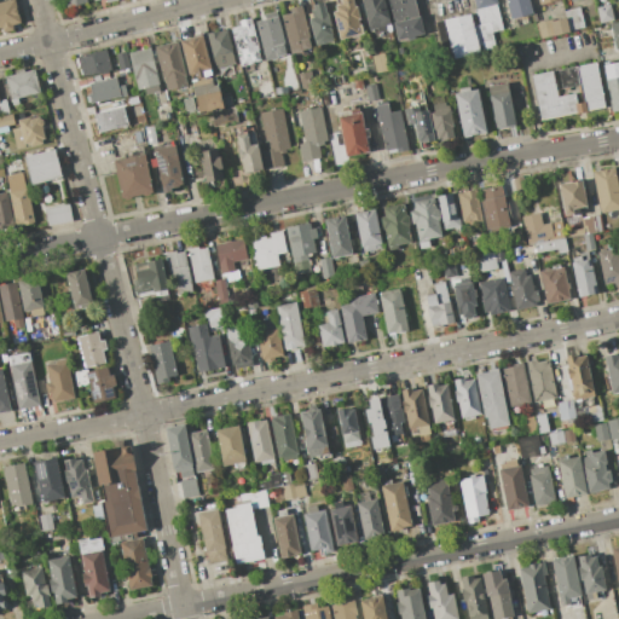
[(0,1),(5,0),(15,0),(21,23),(13,24),(15,30),(3,33),(1,28),(0,28),(0,1)]
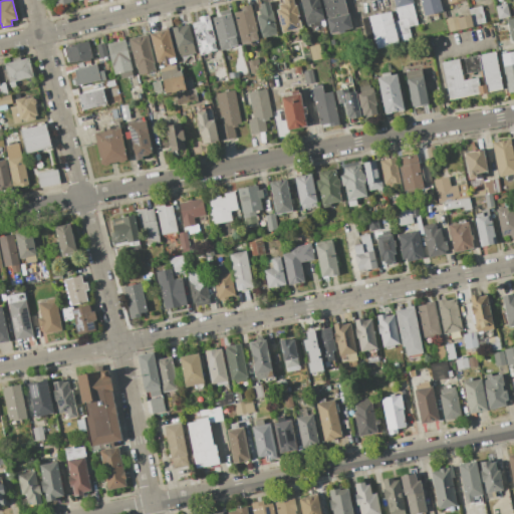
[(72,0),(73,2),(66,4),(67,7),(55,10),(52,0),(72,0)]
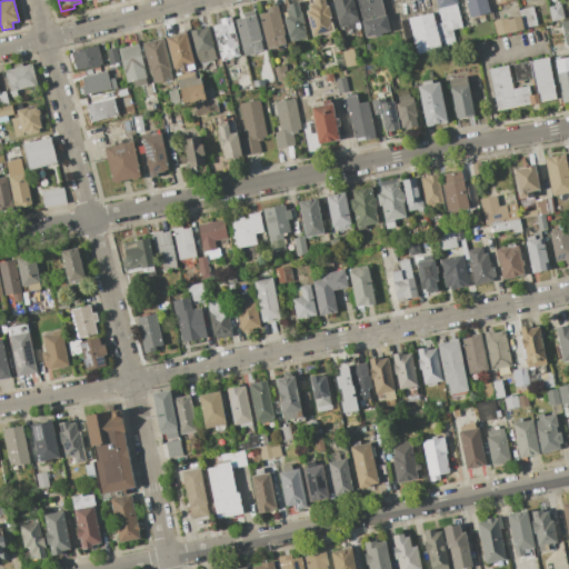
[(335,31),(311,37),(306,11),(309,10),(308,6),(313,3),(312,0),(325,0),(326,6),(329,5),(331,18),(329,19),(330,23),(332,22),(335,31)]
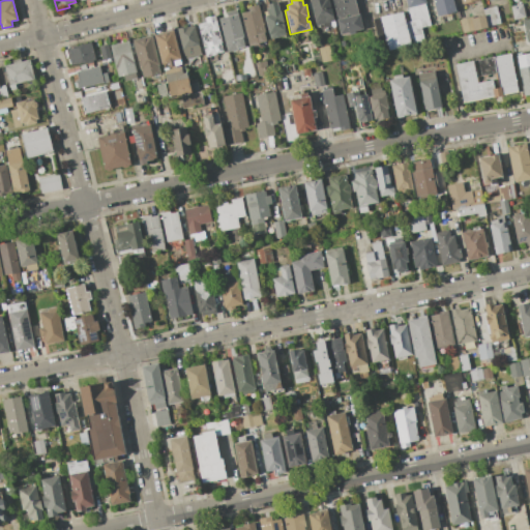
[(328,0),(334,22),(316,26),(310,0),(328,0)]
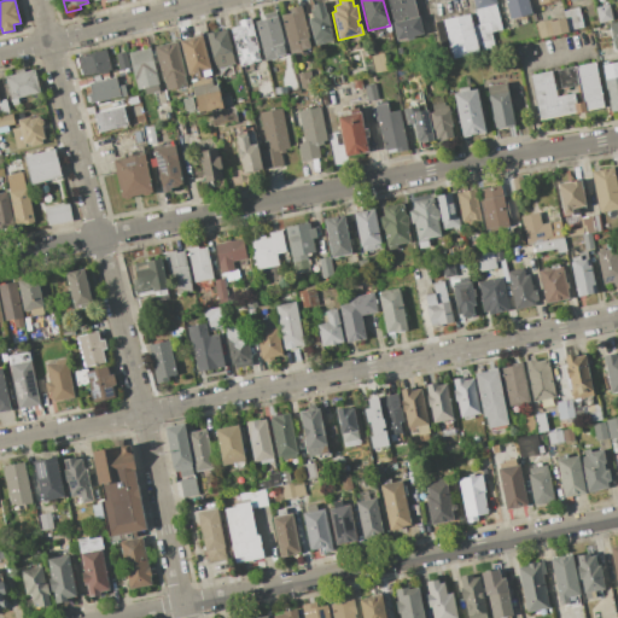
[(413,0),(421,34),(397,40),(386,0),(413,0)]
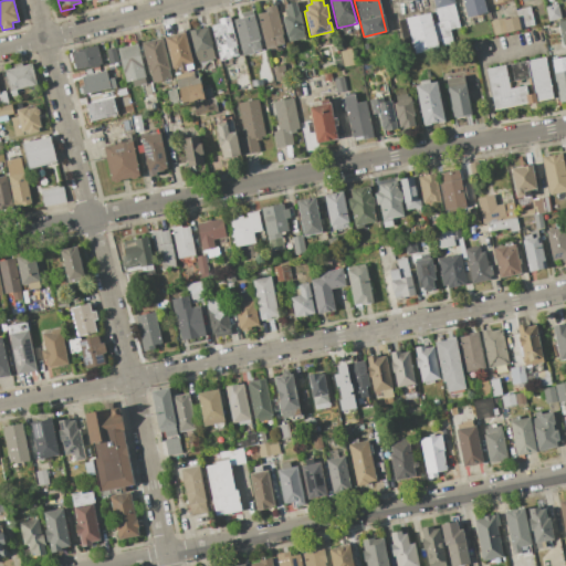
[(452,0),(460,28),(450,30),(453,44),(439,48),(439,49),(406,58),(398,20),(430,13),(432,24),(438,23),(432,0),(452,0)]
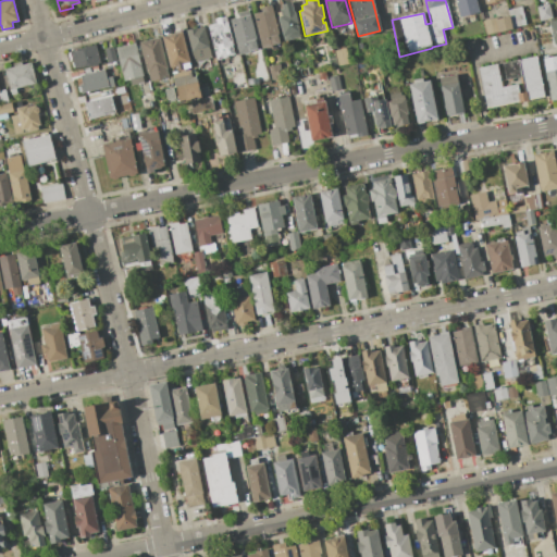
[(475,0),(479,12),(459,17),(455,0),(475,0)]
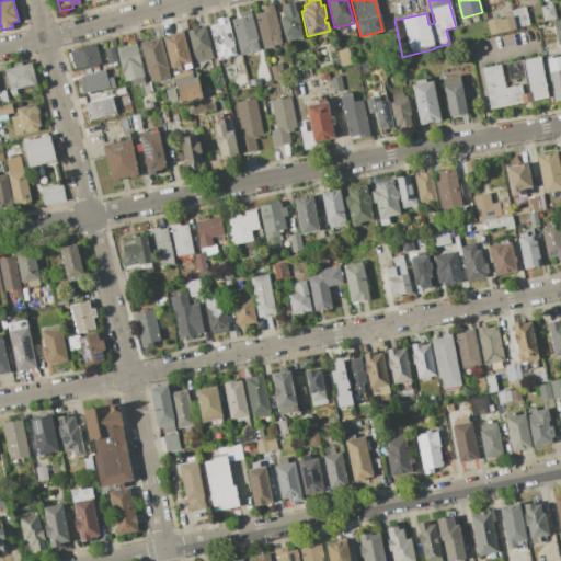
[(286,44),(281,18),(283,16),(282,10),(284,9),(283,4),(294,2),(296,12),(297,12),(300,24),(298,24),(302,39),(286,44)]
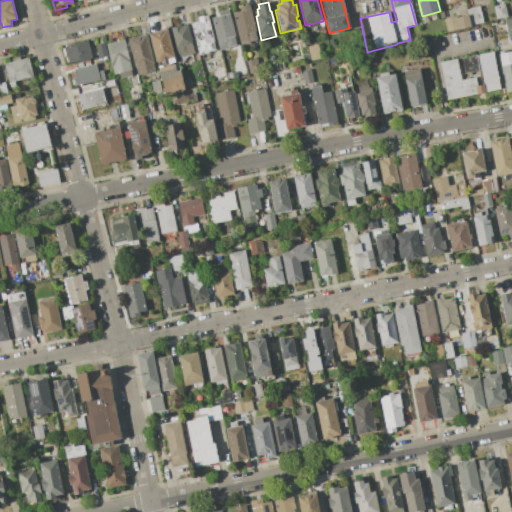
[(493,6),(504,3),(508,17),(496,20),(493,6)]
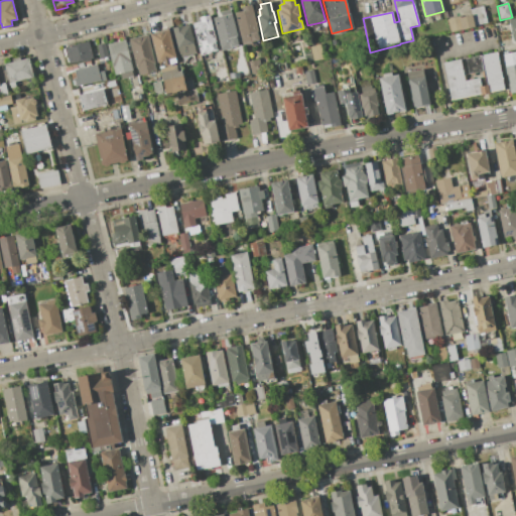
[(250,5),(259,41),(242,45),(235,13),(242,11),(241,7),(250,5)]
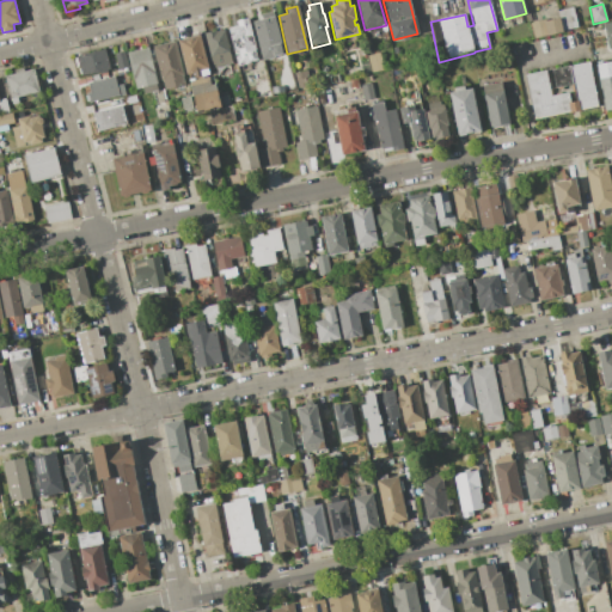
[(557,11),(573,7),(577,28),(562,31),(557,11)]
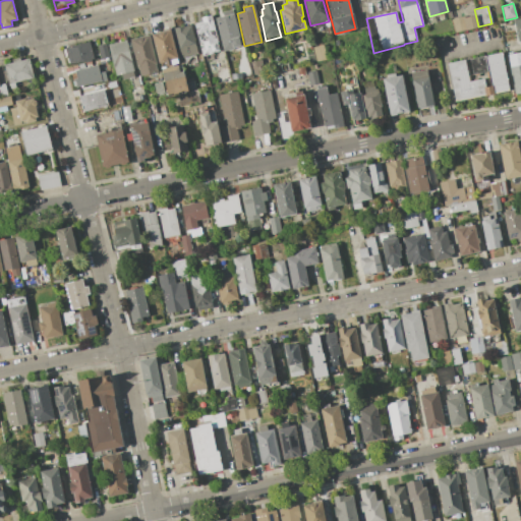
[(232,9),(241,48),(224,52),(216,17),(222,16),(222,12),(232,9)]
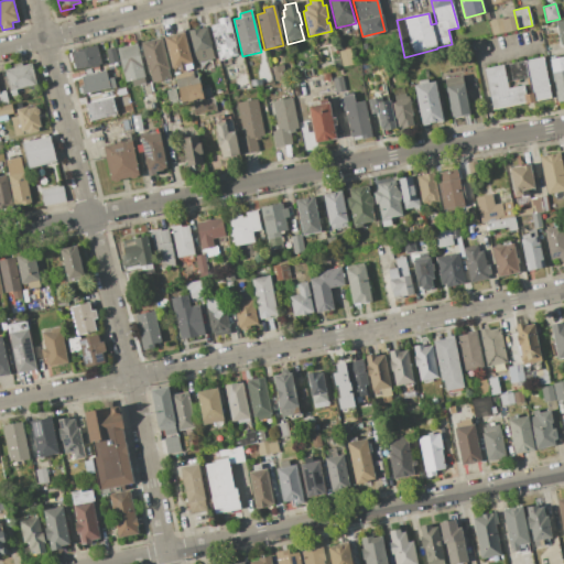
[(518,29),(492,34),(489,21),(497,19),(497,20),(516,15),(518,29)]
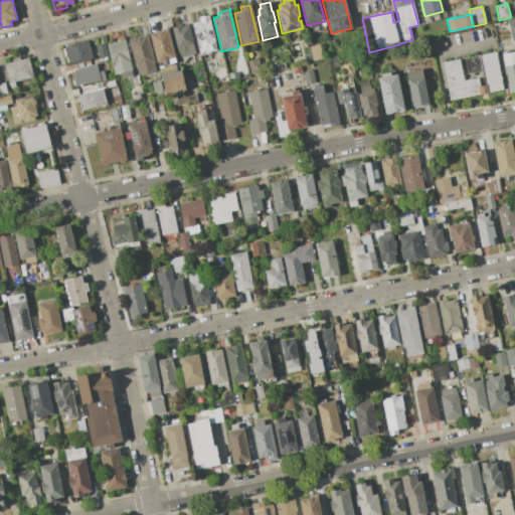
[(207,15),(216,52),(199,55),(192,23),(199,21),(198,17),(207,15)]
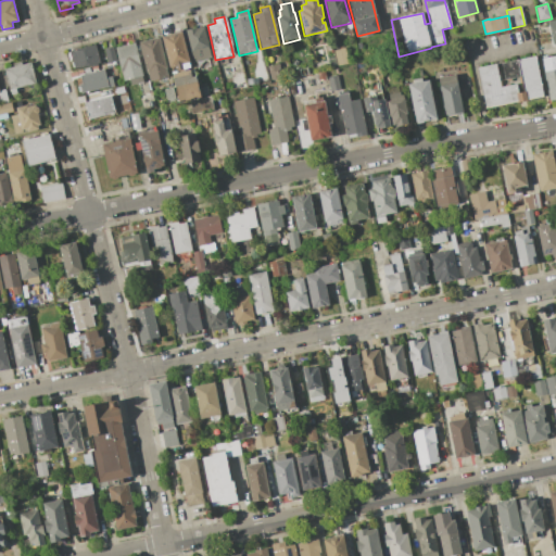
[(186,30),(197,27),(197,29),(204,27),(211,58),(207,59),(210,66),(205,66),(206,71),(202,72),(201,67),(198,68),(196,61),(193,62),(186,30)]
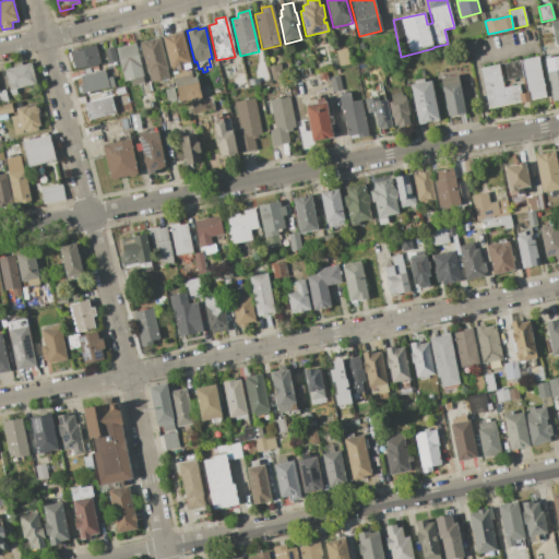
[(182,32),(190,68),(179,70),(178,67),(169,68),(163,36),(182,32)]
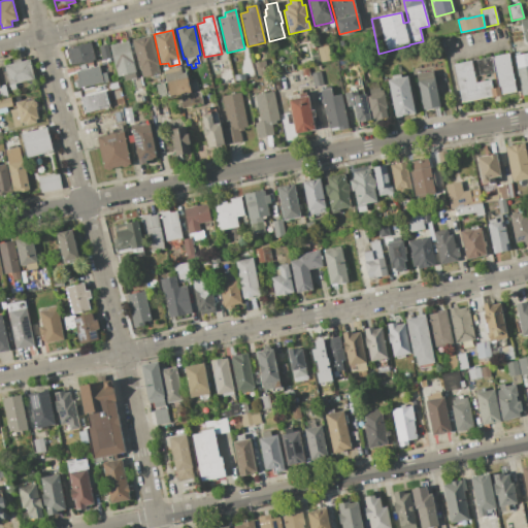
[(151,35),(160,73),(141,77),(140,69),(139,69),(132,40),(151,35)]
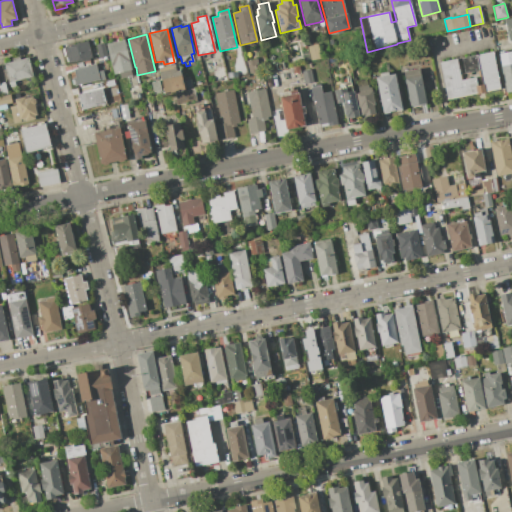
[(105,44),(125,39),(132,69),(130,70),(132,75),(120,78),(119,73),(113,74),(105,44)]
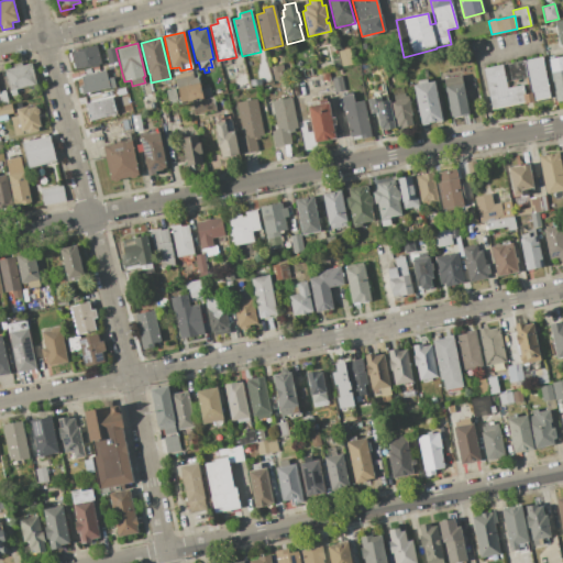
[(101,63),(75,69),(69,52),(97,45),(101,63)]
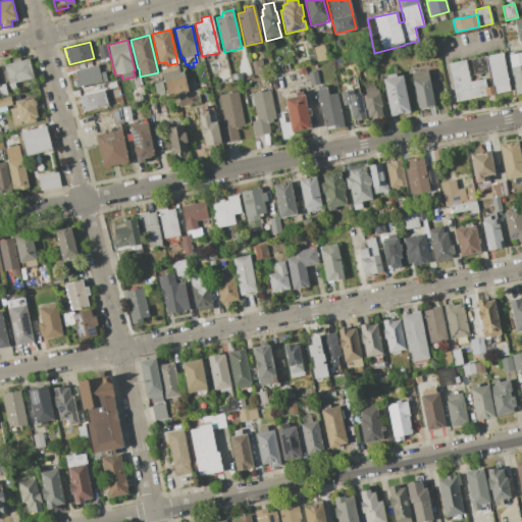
[(97,46),(106,44),(109,57),(100,59),(97,46)]
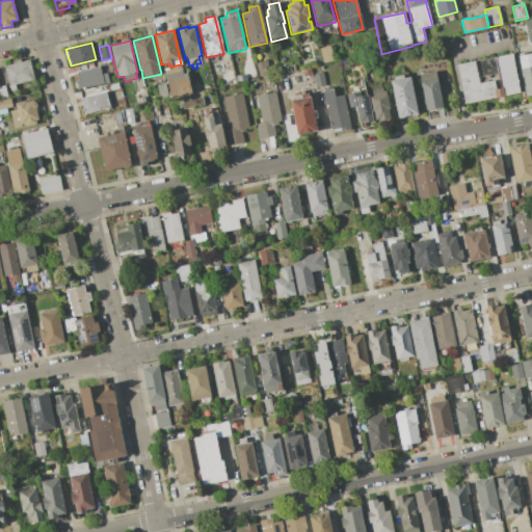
[(330,46),(334,60),(322,63),(319,48),(330,46)]
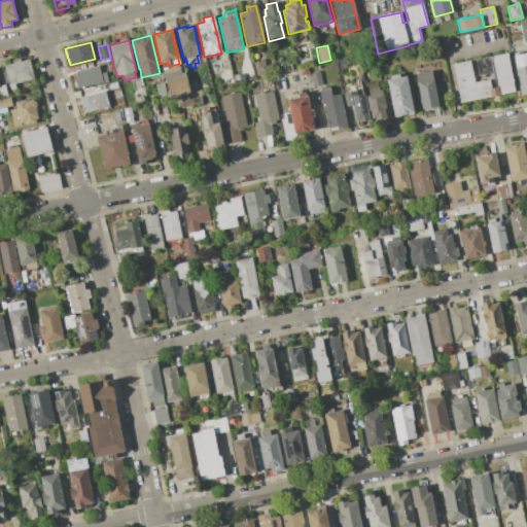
[(526,93),(521,95),(514,56),(526,51),(526,93)]
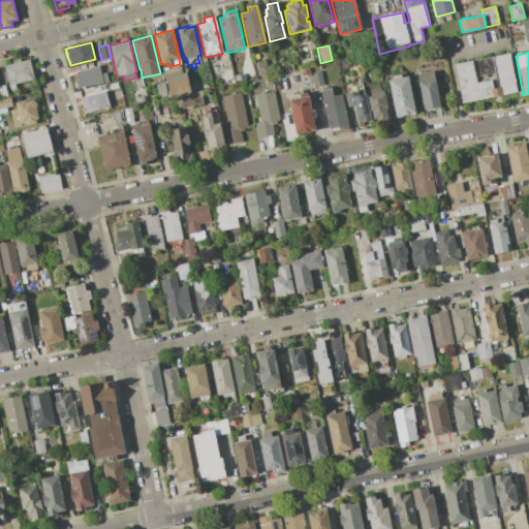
[(517,91),(499,95),(495,73),(492,57),(509,54),(517,91)]
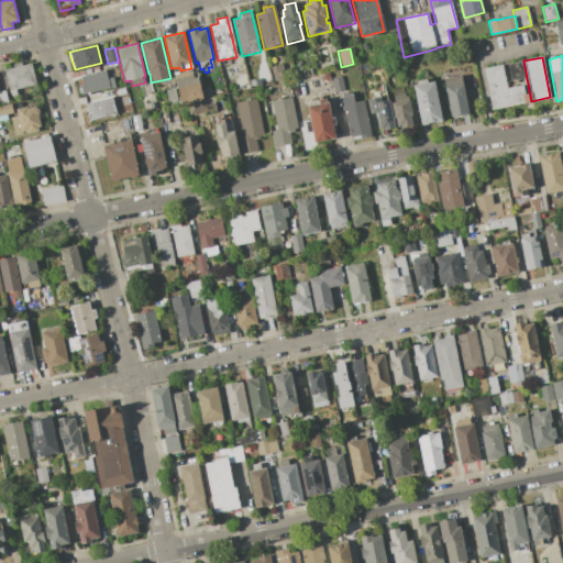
[(523,61),(527,78),(510,81),(507,64),(523,61)]
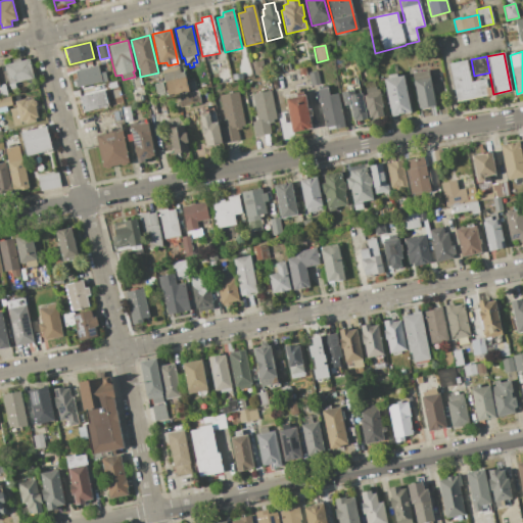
[(29,58),(34,78),(14,83),(15,88),(10,89),(9,84),(8,85),(3,65),(12,62),(11,59),(19,57),(20,60),(29,58)]
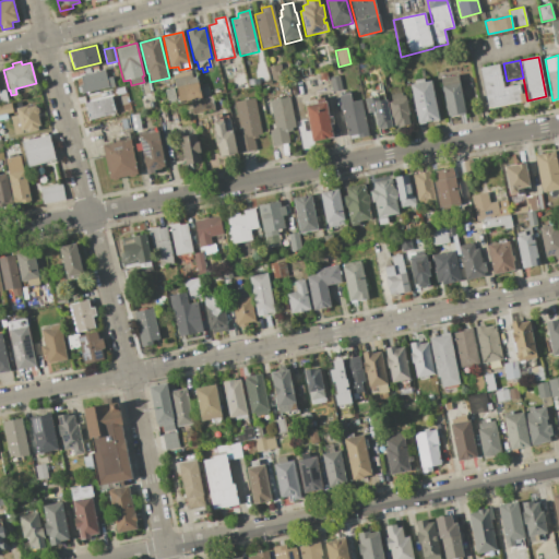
[(479,68),(499,63),(503,86),(520,84),(523,102),(487,109),(479,68)]
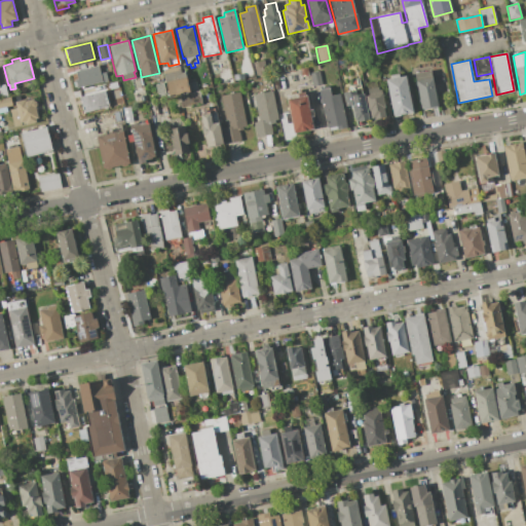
[(109,80),(77,88),(75,80),(77,79),(75,71),(99,66),(101,73),(106,72),(109,80)]
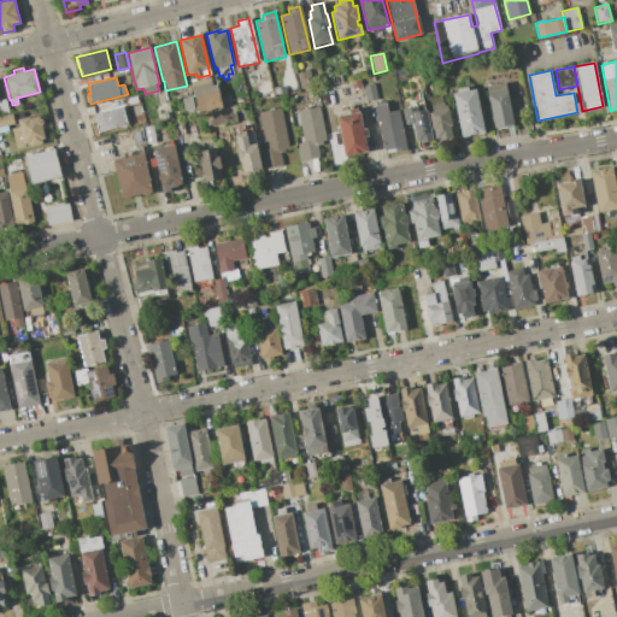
[(191,82),(210,77),(212,86),(217,84),(223,109),(199,115),(191,82)]
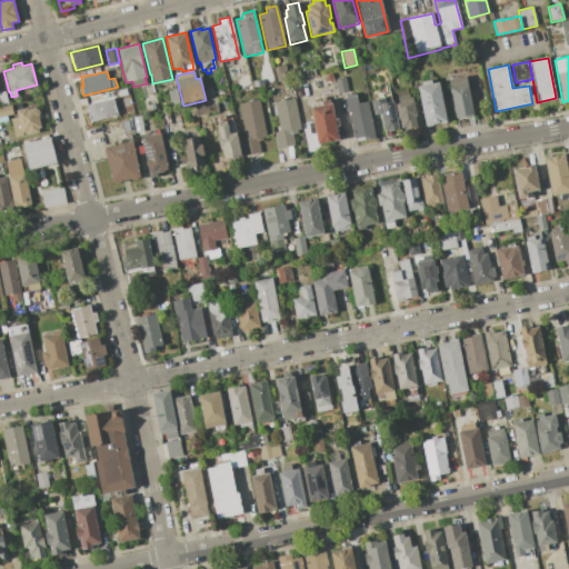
[(236,79),(249,76),(252,88),(239,91),(236,79)]
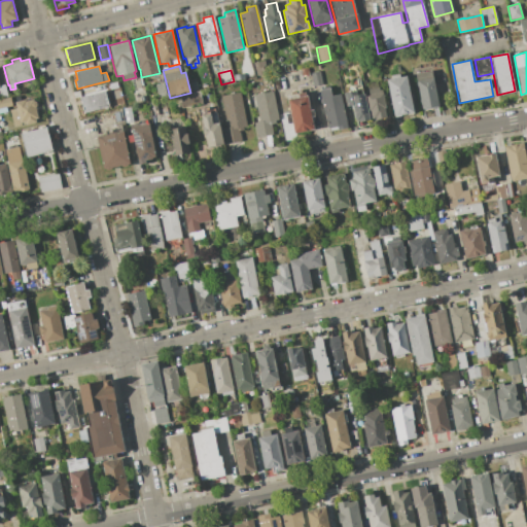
[(415,73),(431,70),(438,107),(422,110),(415,73)]
